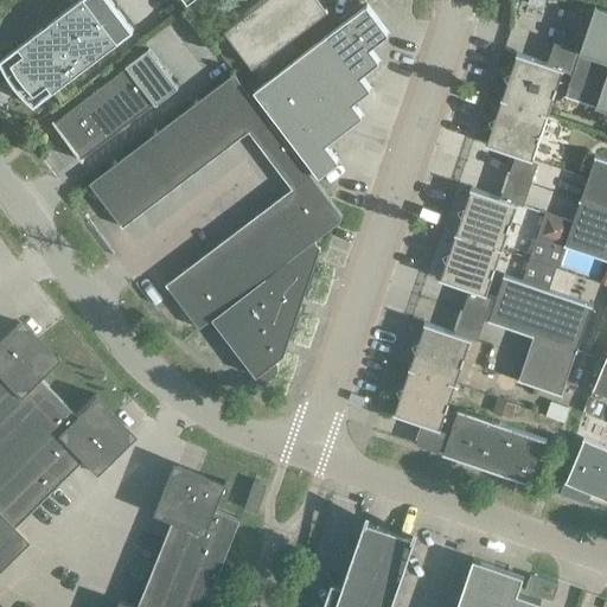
[(49,85),(52,90),(133,30),(110,0),(77,0),(18,45),(21,50),(6,62),(10,68),(12,72),(14,77),(18,82),(21,85),(25,90),(30,94),(33,97),(49,85)]
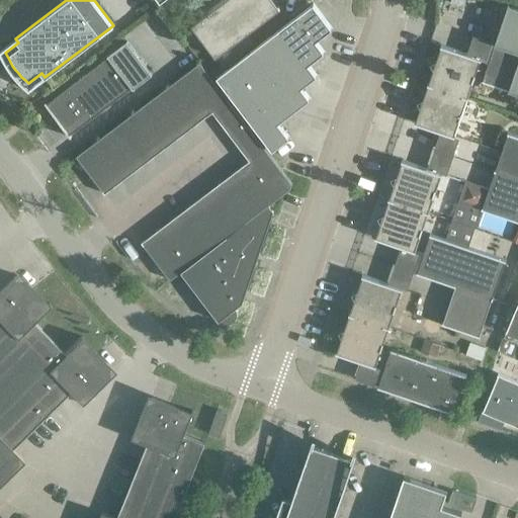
[(280,8),(273,0),(224,0),(191,25),(216,57),(280,8)]
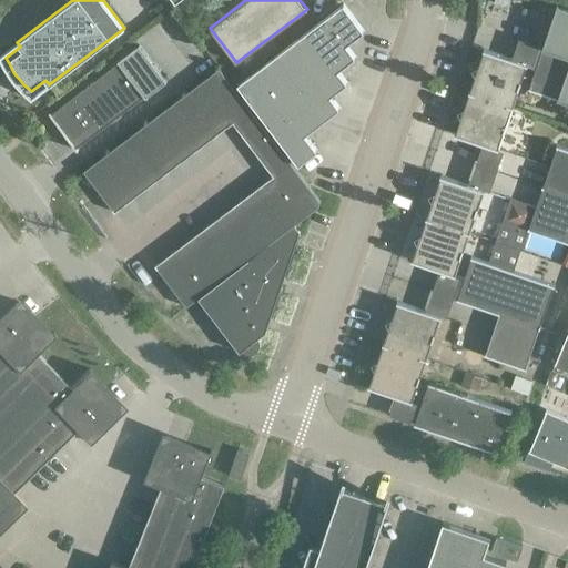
[(363,31),(343,4),(237,84),(298,164),(316,150),(304,134),(340,108),(330,95),(346,83),(337,70),(355,57),(345,44),(363,31)]
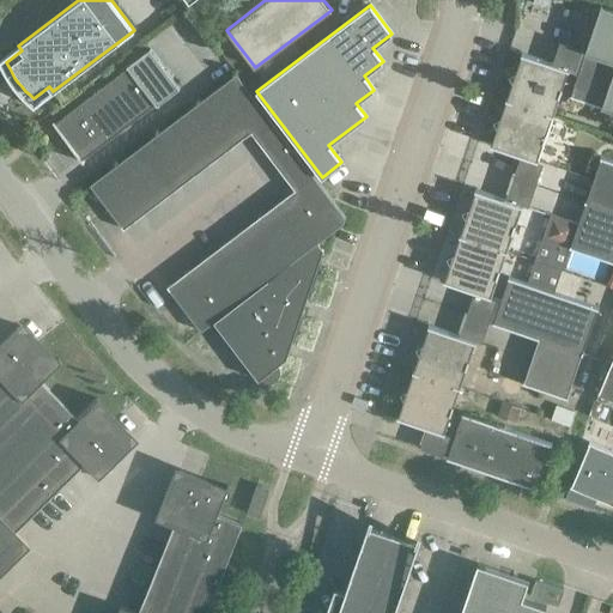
[(505,97),(505,98),(553,115),(553,114),(552,114),(558,96),(568,68),(580,72),(571,96),(612,109),(612,8),(600,5),(600,6),(601,6),(587,50),(559,42),(552,62),(521,52),(520,54),(521,54),(507,98),(505,97)]
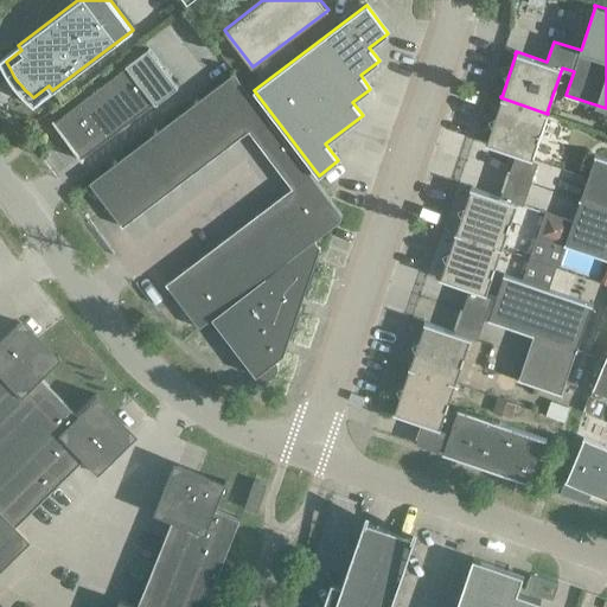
[(52,121),(82,160),(83,160),(82,158),(154,103),(155,104),(178,88),(148,48),(126,65),(127,68),(55,122),(53,120),(52,121)]
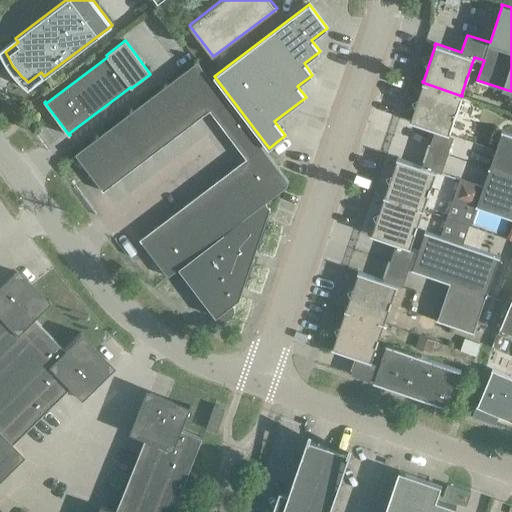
[(289,181),(197,61),(75,154),(103,191),(210,110),(246,158),(140,239),(168,276),(179,268),(265,202),(287,186),(289,181)]
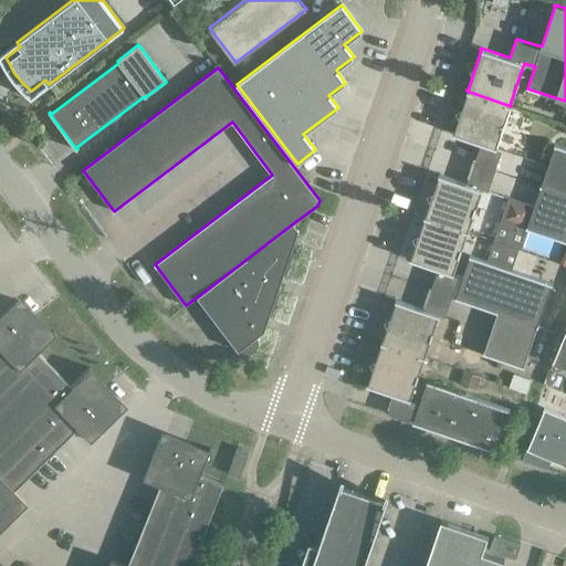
[(511,106),(467,91),(465,91),(467,92),(453,132),(452,132),(452,133),(496,148),(496,147),(495,147),(501,130),(504,123),(504,122),(510,106),(511,106)]
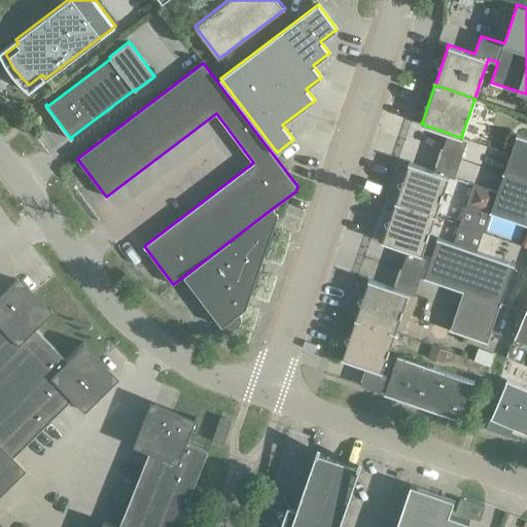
[(503,173),(526,181),(526,137),(517,134),(516,136),(517,136),(504,173),(503,173)]
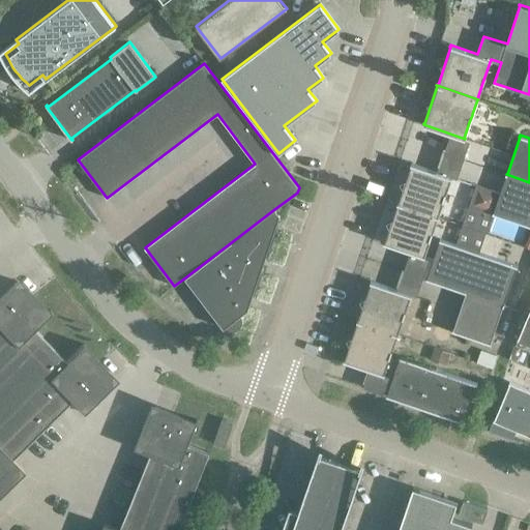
[(396,202),(438,216),(437,215),(442,201),(443,201),(445,193),(450,178),(451,178),(451,177),(410,163),(410,164),(398,202),(396,202)]
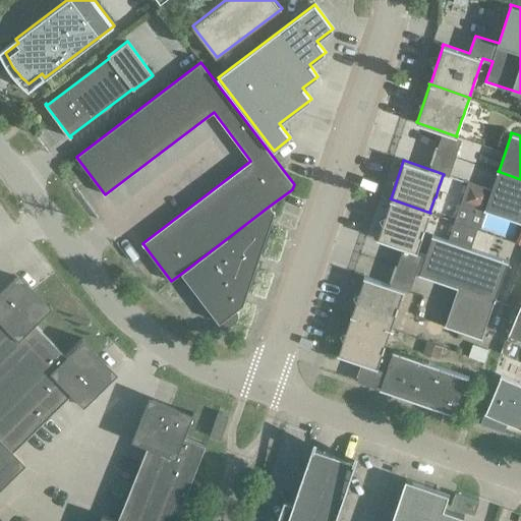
[(520,179),(498,171),(497,172),(498,172),(485,209),(484,209),(484,210),(520,222),(520,179)]
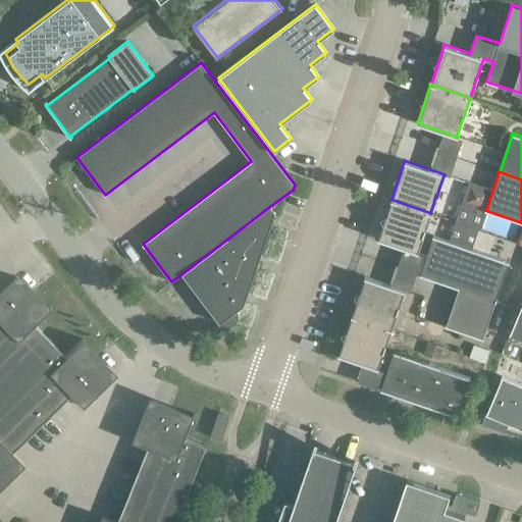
[(489,192),(467,184),(460,202),(483,210),(489,192)]
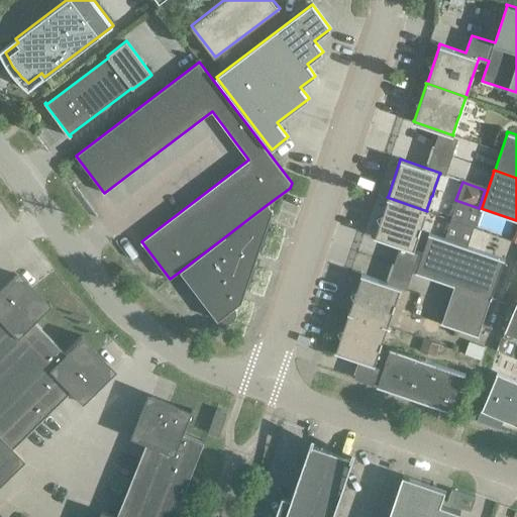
[(427,211),(387,197),(387,198),(375,235),(374,235),(374,236),(414,250),(414,248),(413,248),(418,233),(419,234),(421,226),(426,211),(427,212),(427,211)]
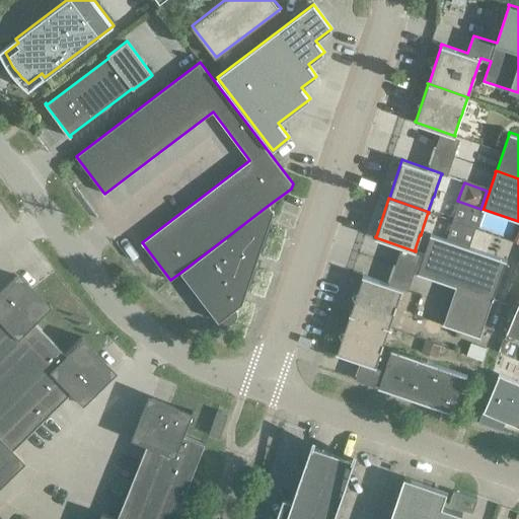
[(274,212),(269,205),(181,272),(219,321),(221,320),(222,321),(223,322),(225,323),(227,323),(229,323),(230,323),(231,323),(233,321),(235,320),(236,319),(236,317),(237,316),(237,314),(237,312),(236,311),(235,309),(242,304),(274,212)]
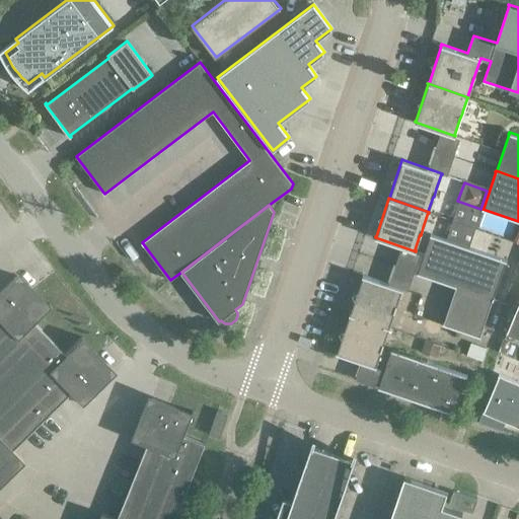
[(418,271),(418,273),(456,286),(494,299),(494,298),(506,262),(507,262),(507,261),(431,234),(430,235),(431,235),(419,272),(418,271)]
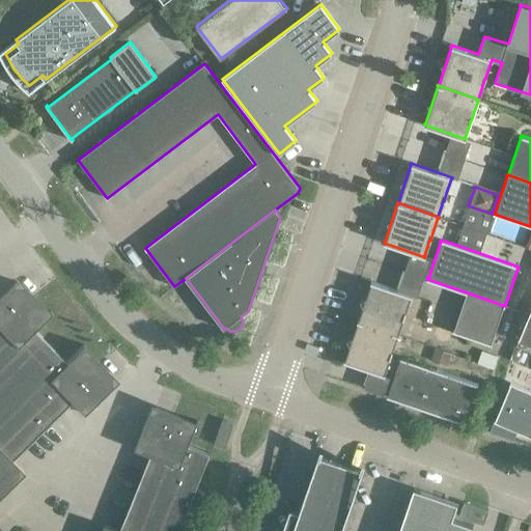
[(357,319),(357,320),(398,335),(398,334),(397,334),(402,318),(403,318),(406,311),(411,296),(412,296),(412,295),(370,280),(370,282),(371,282),(358,320),(357,319)]
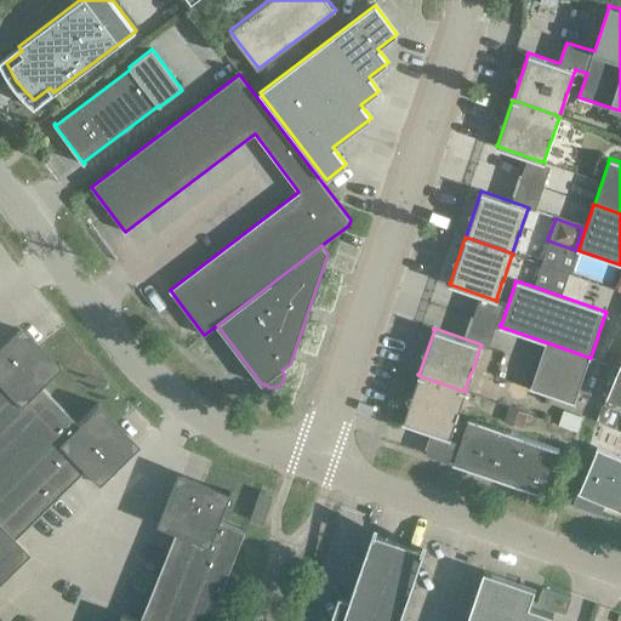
[(0,573),(23,550),(26,553),(27,552),(13,537),(83,469),(96,483),(97,483),(95,479),(131,444),(96,406),(98,404),(97,403),(77,423),(58,404),(61,402),(60,402),(60,400),(57,403),(39,385),(60,364),(58,363),(56,366),(20,329),(0,347),(0,573)]
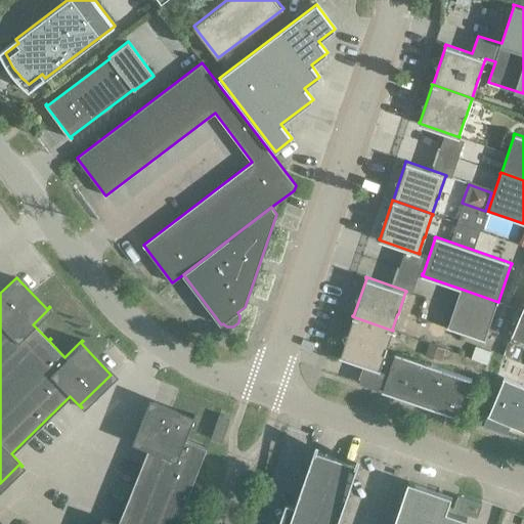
[(447,325),(447,328),(485,340),(486,339),(485,339),(497,302),(498,302),(461,289),(460,290),(461,290),(448,326),(447,325)]
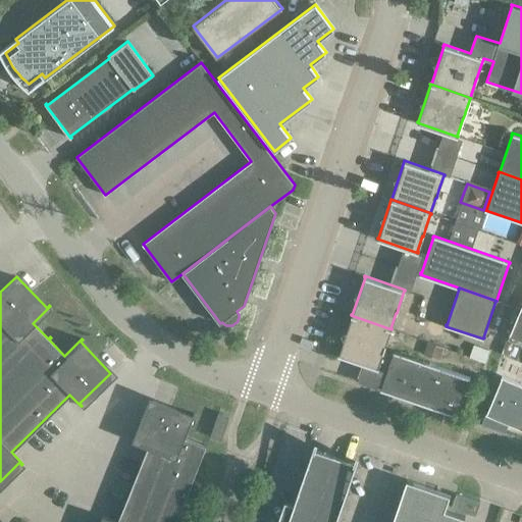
[(392,329),(351,315),(352,316),(338,353),(337,353),(337,354),(378,368),(378,367),(377,367),(379,363),(388,367),(381,388),(380,388),(380,389),(457,416),(458,415),(457,415),(469,378),(470,379),(470,377),(394,351),(393,353),(394,353),(393,355),(383,352),(385,345),(385,344),(390,329),(392,329)]
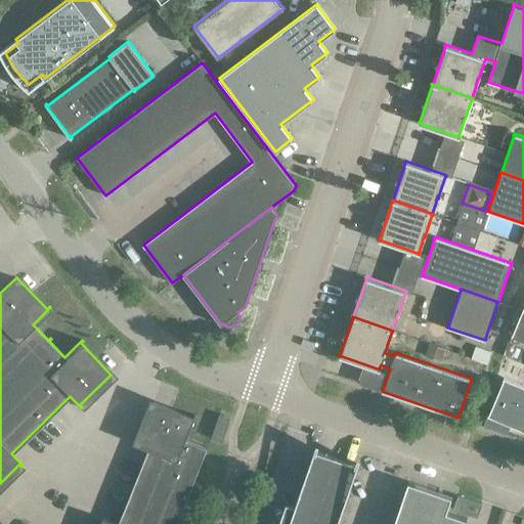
[(523,347),(509,341),(504,354),(519,360),(523,347)]
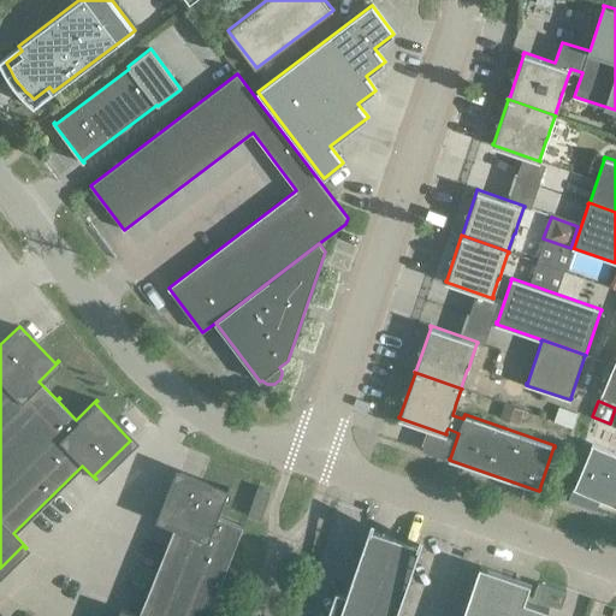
[(507,403),(502,418),(520,424),(525,409),(507,403)]
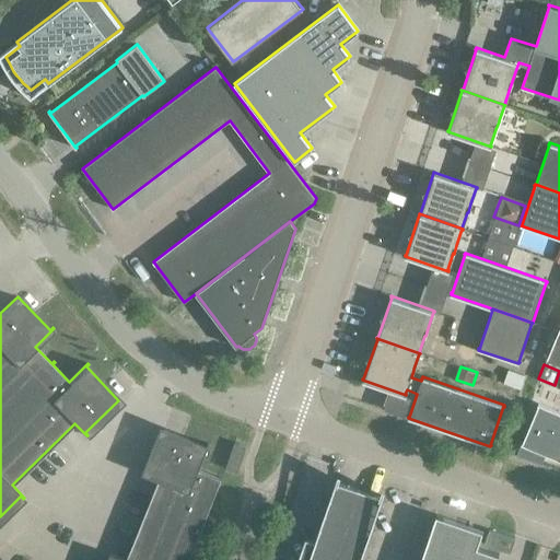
[(509,366),(503,381),(521,387),(526,373),(509,366)]
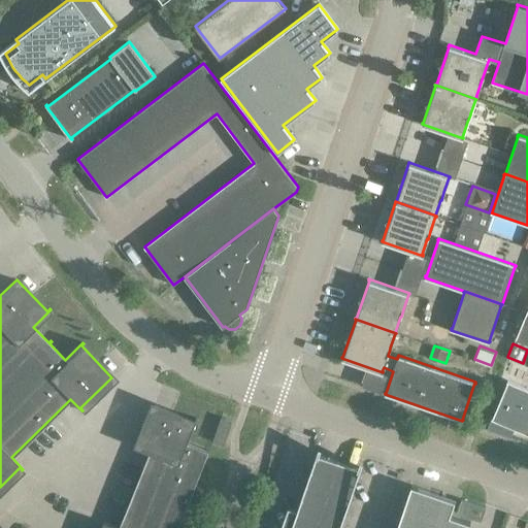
[(516,429),(527,433),(527,389),(507,381),(492,419),(516,429)]
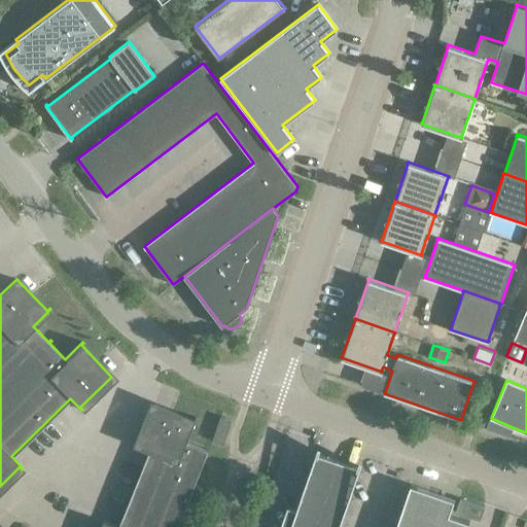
[(149,451),(134,489),(118,526),(103,521),(103,522),(105,523),(104,526),(177,526),(211,447),(209,446),(208,449),(187,441),(197,418),(196,417),(195,420),(153,403),(137,445),(135,443),(134,445),(149,451)]
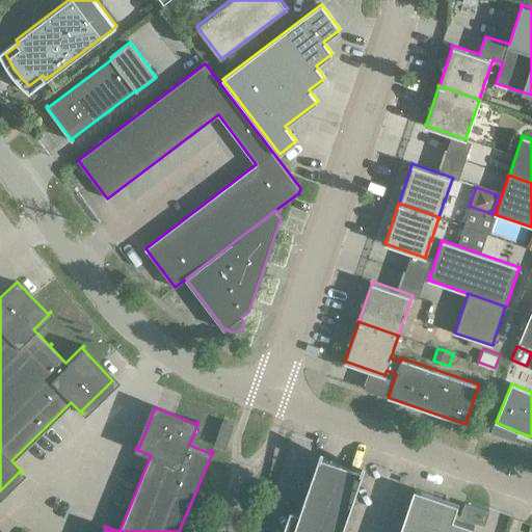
[(234,424),(223,420),(215,445),(225,449),(234,424)]
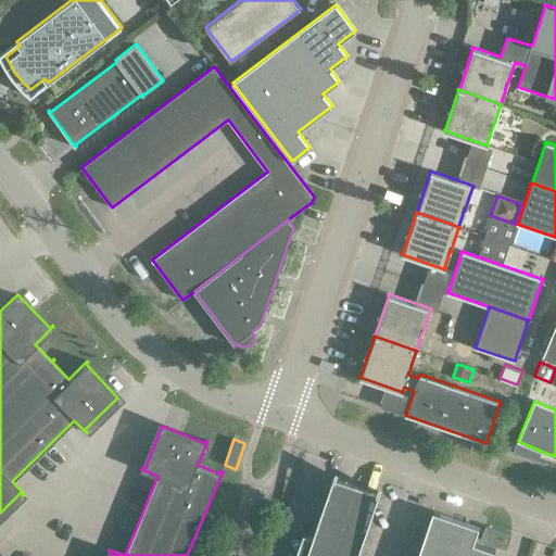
[(518,441),(513,452),(539,460),(543,452),(518,441)]
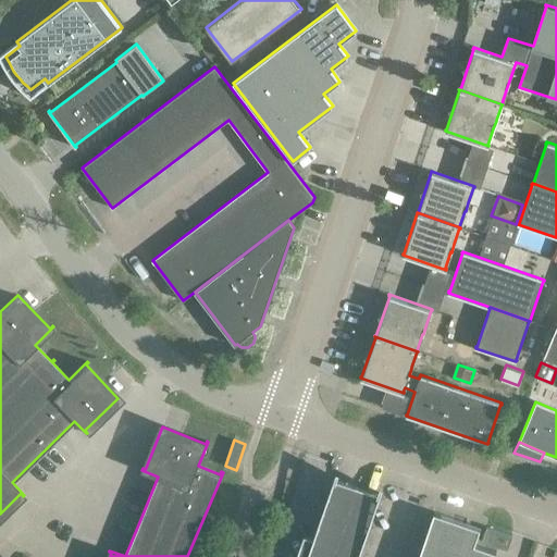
[(334,478),(314,536),(305,533),(296,556),(494,556),(496,552),(475,544),(483,519),(437,504),(418,556),(358,556),(381,494),(378,493),(378,494),(359,487),(359,486),(356,485),(355,486),(336,480),(337,479),(334,478)]
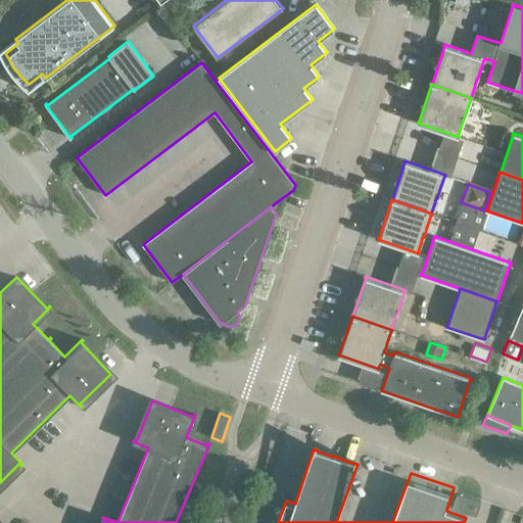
[(481,503),(457,494),(453,508),(477,517),(481,503)]
